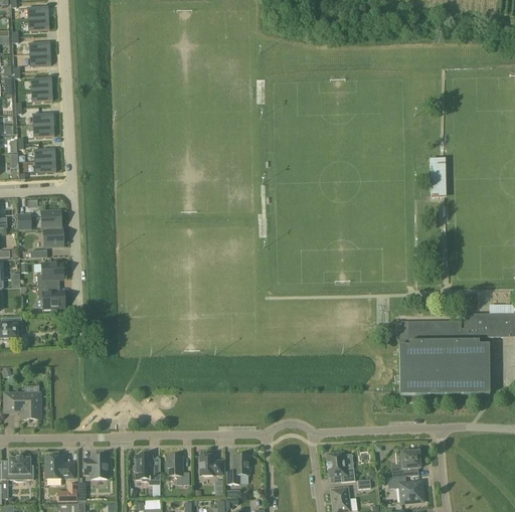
[(48,5),(27,6),(28,18),(49,17),(48,5)]
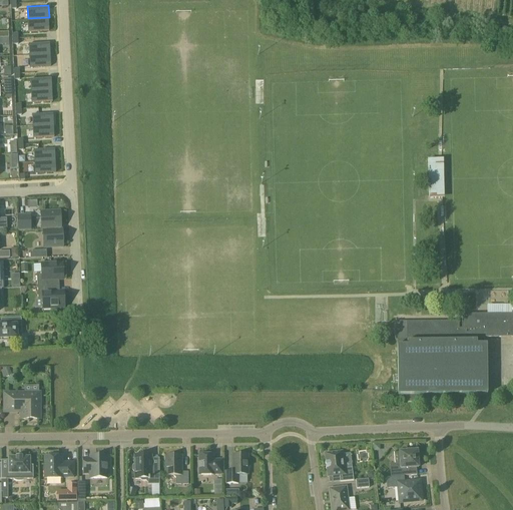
[(49,6),(50,20),(60,20),(59,6),(49,6)]
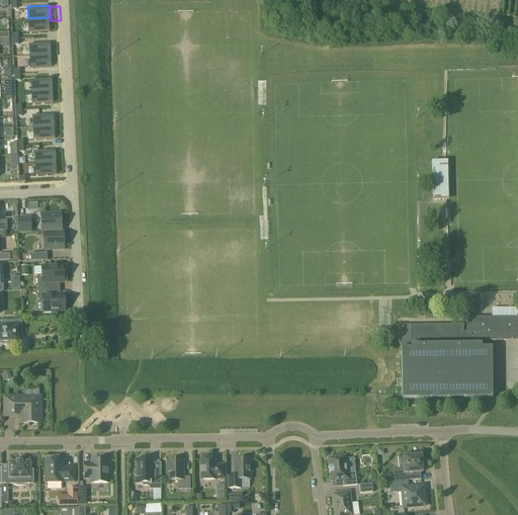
[(50,28),(50,17),(28,18),(28,30),(50,28)]
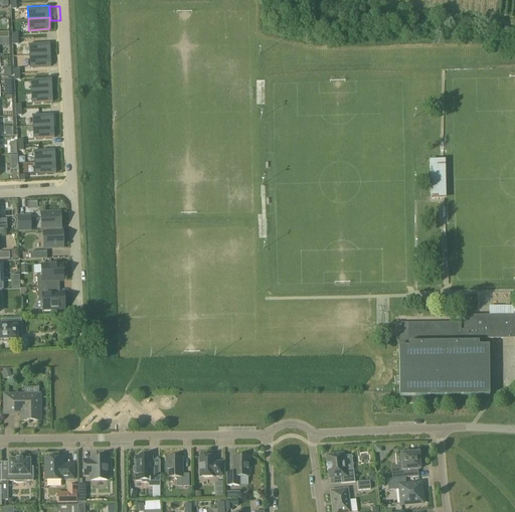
[(60,21),(51,21),(51,32),(60,31),(60,21)]
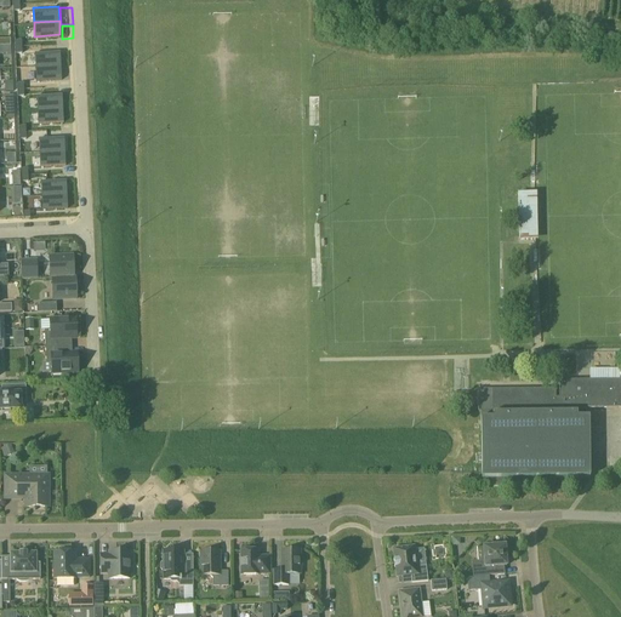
[(61,50),(35,51),(36,64),(61,63),(61,50)]
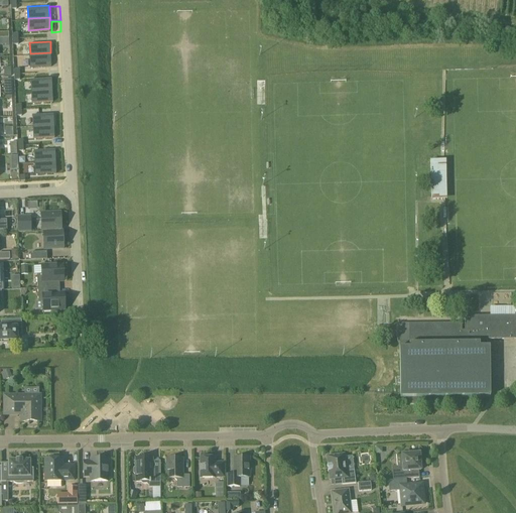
[(30,66),(51,65),(50,52),(30,53),(30,66)]
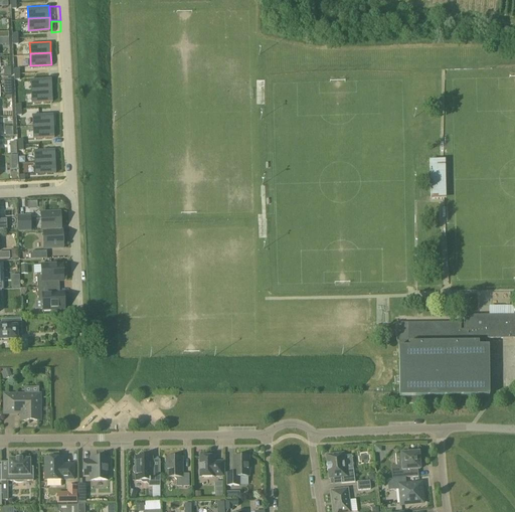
[(31,77),(31,89),(52,88),(52,76),(31,77)]
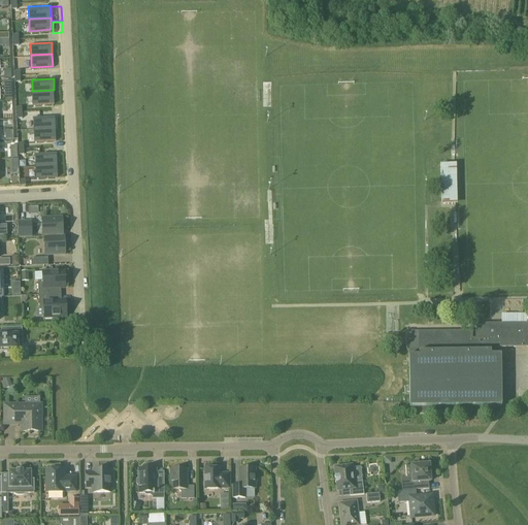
[(54,90),(32,91),(33,103),(55,102),(54,90)]
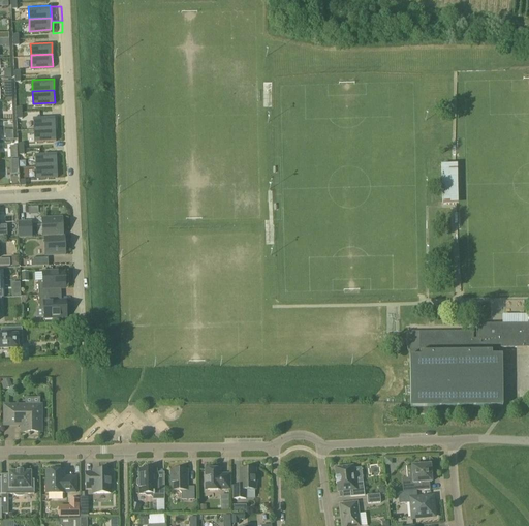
[(33,116),(34,128),(56,127),(55,115),(33,116)]
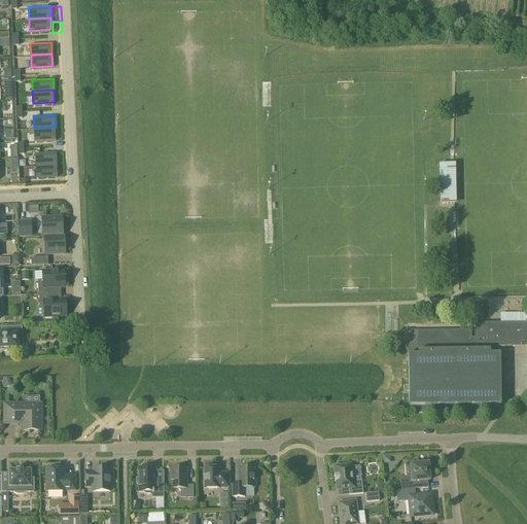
[(56,127),(34,128),(35,139),(56,138),(56,127)]
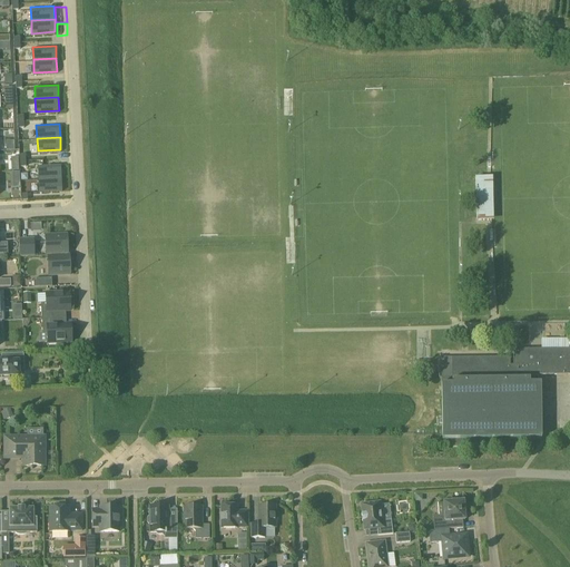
[(39,177),(62,176),(61,163),(38,164),(39,177)]
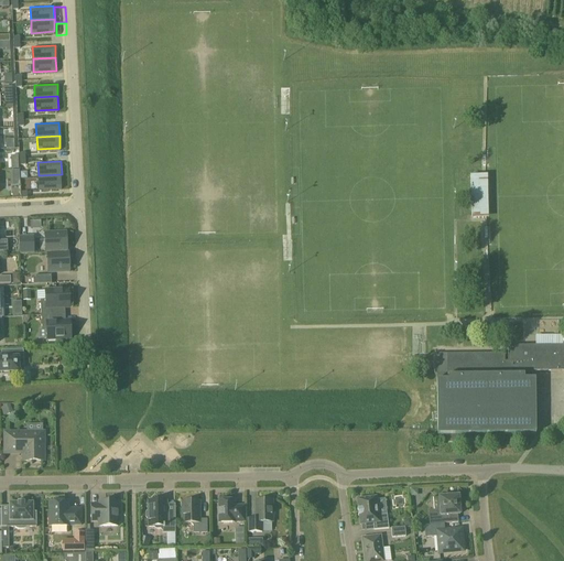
[(469,215),(487,214),(485,172),(468,172),(469,215)]
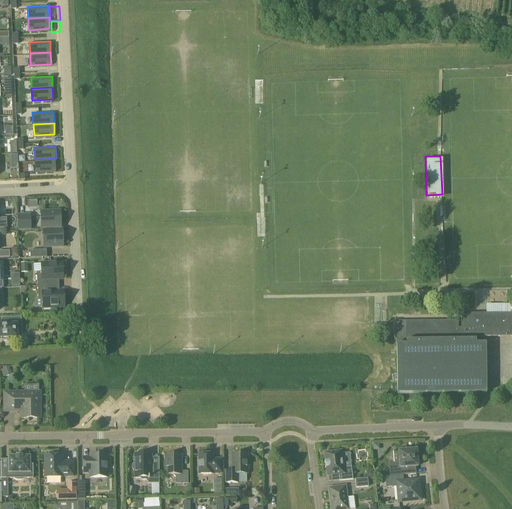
[(56,170),(56,158),(35,159),(35,171),(56,170)]
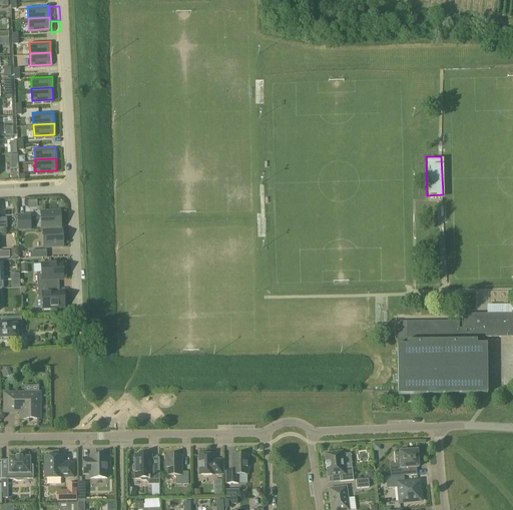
[(61,209),(41,210),(42,228),(43,228),(61,227),(61,226),(61,209)]
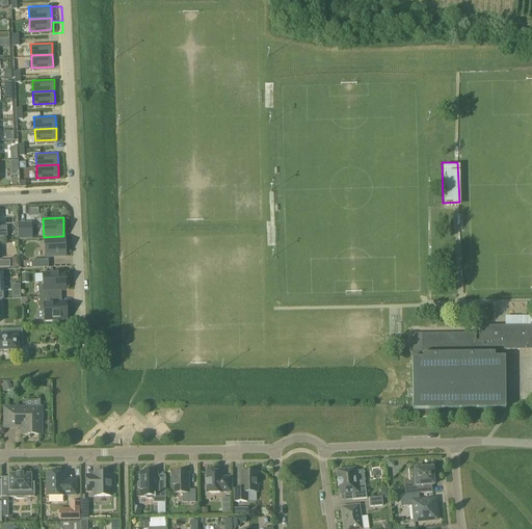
[(31,235),(30,220),(18,220),(19,236),(31,235)]
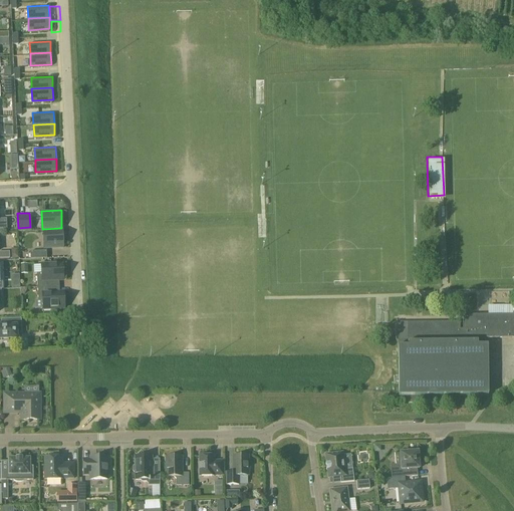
[(61,228),(43,229),(44,247),(64,246),(63,227),(61,227),(61,228)]
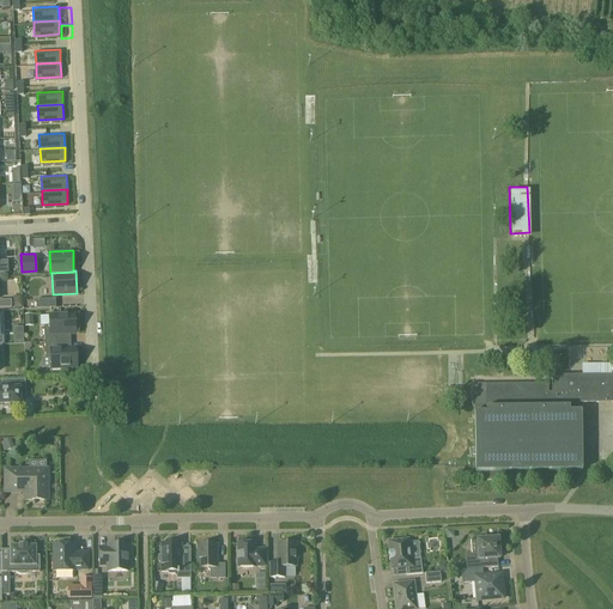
[(56,296),(37,297),(37,306),(56,305),(56,296)]
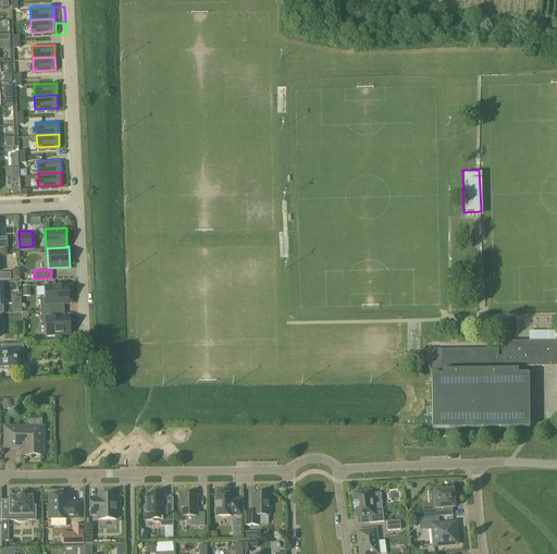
[(46,294),(40,294),(41,309),(57,308),(57,302),(69,302),(67,283),(53,284),(53,283),(45,283),(46,294)]
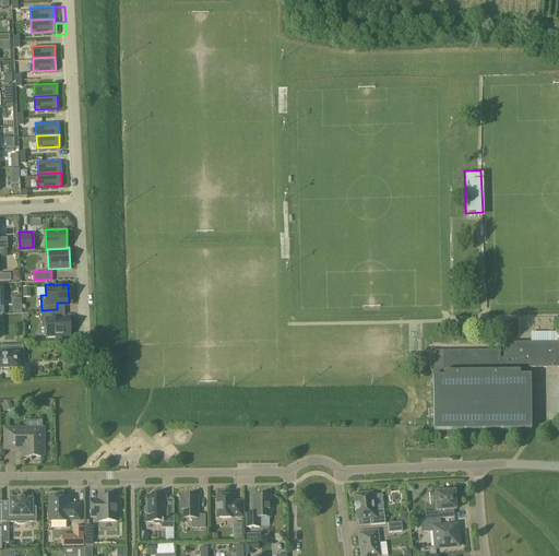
[(57,309),(42,310),(42,324),(47,324),(47,335),(56,335),(56,334),(70,333),(70,316),(57,316),(57,309)]
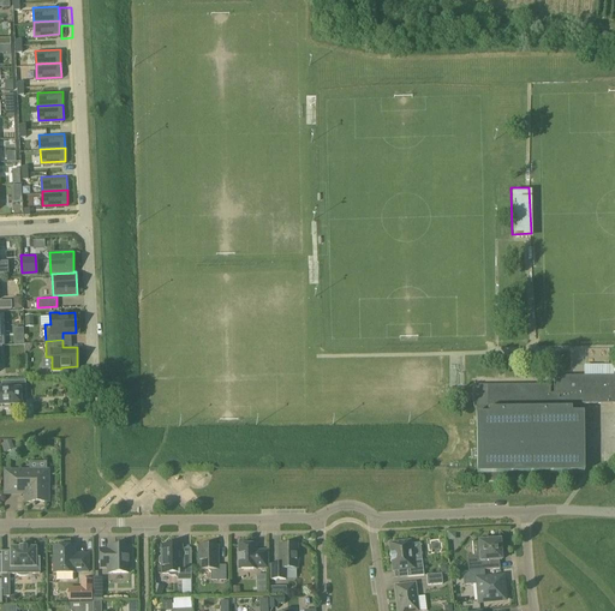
[(569,401),(578,401),(614,400),(614,372),(555,373),(555,390),(569,390),(569,401)]
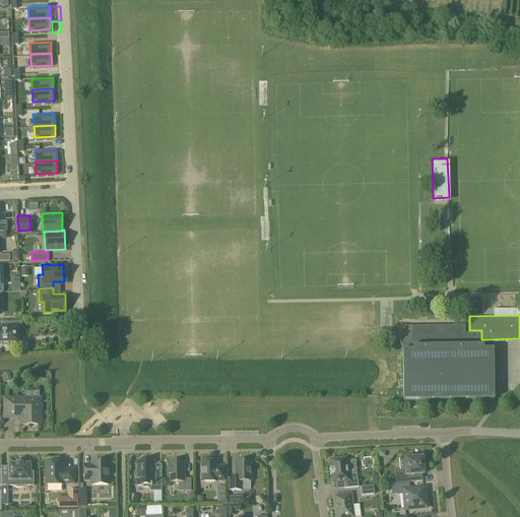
[(8,343),(8,341),(17,340),(17,333),(21,333),(21,320),(6,321),(6,327),(0,327),(0,341),(1,341),(1,344),(8,343)]
